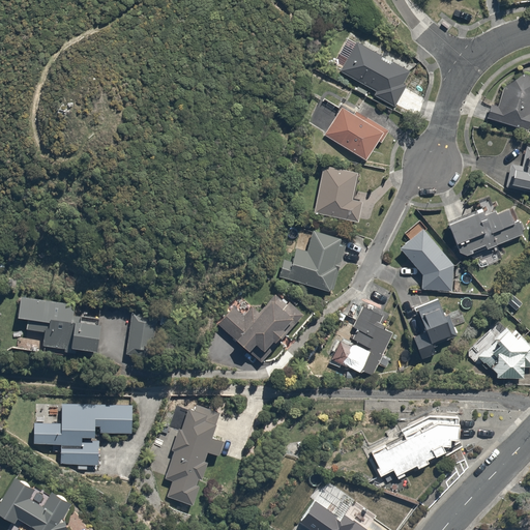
[(412,70),(349,35),(337,55),(347,60),(341,72),(375,92),(373,96),(392,107),(412,70)]
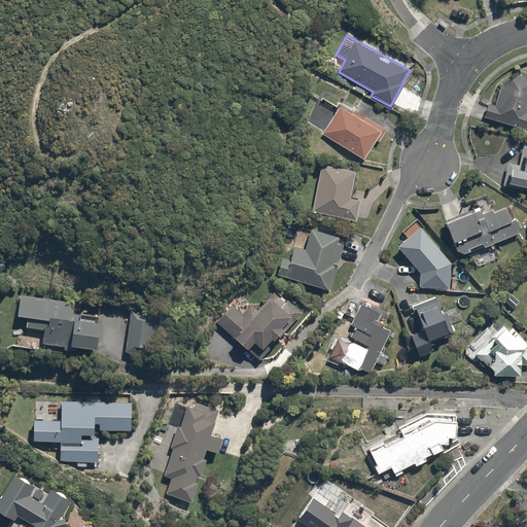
[(488,104),(484,119),(524,131),(526,119),(526,76),(512,72),(506,89),(500,86),(495,106),(488,104)]
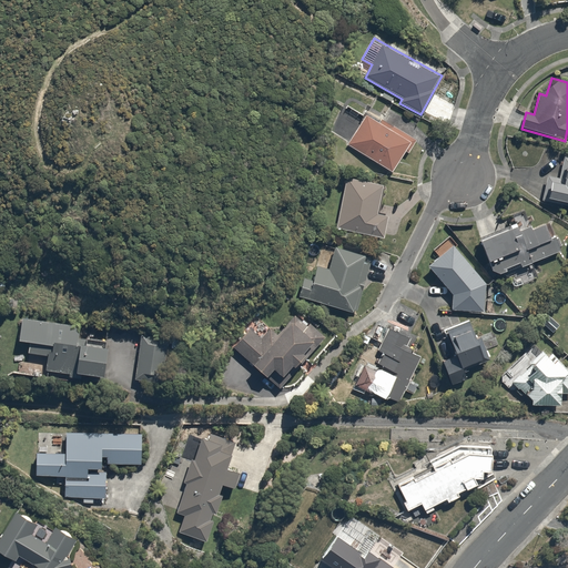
[(368,110),(347,146),(394,174),(415,138),(368,110)]
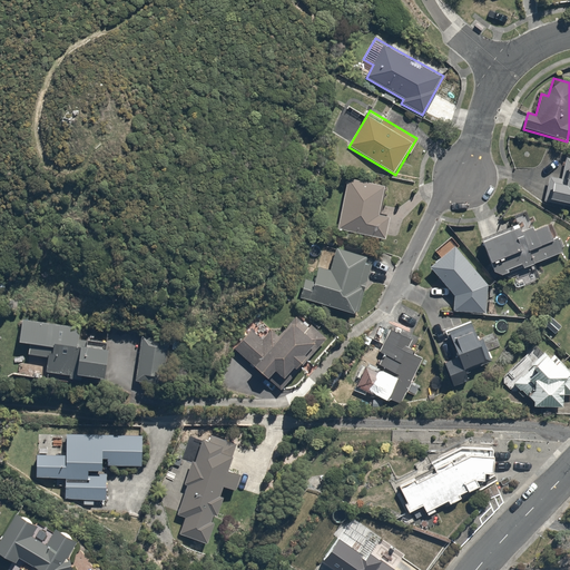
[(549,175),(544,199),(569,204),(569,160),(566,160),(562,177),(549,175)]
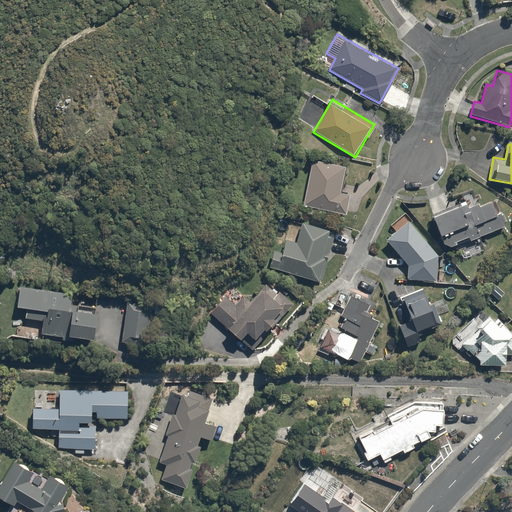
[(346,164),(311,158),(303,207),(347,215),(351,193),(342,192),(346,164)]
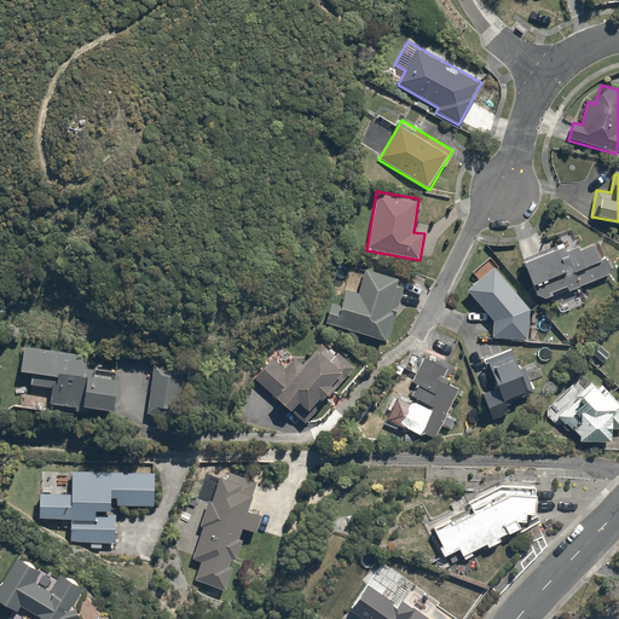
[(524,264),(539,302),(612,273),(605,256),(601,259),(595,244),(580,250),(577,242),(524,264)]
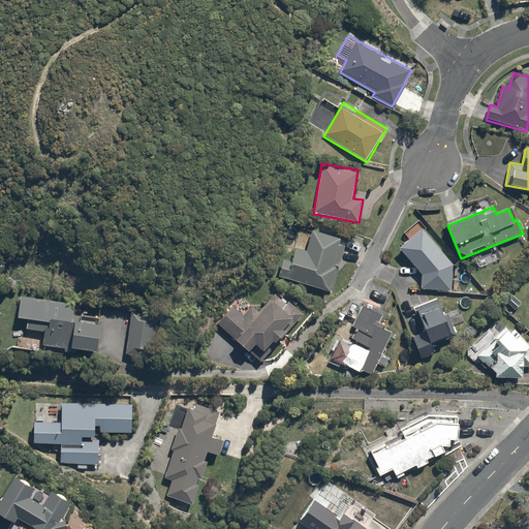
[(455,261),(417,220),(403,235),(407,239),(398,247),(422,273),(419,289),(450,292),(455,261)]
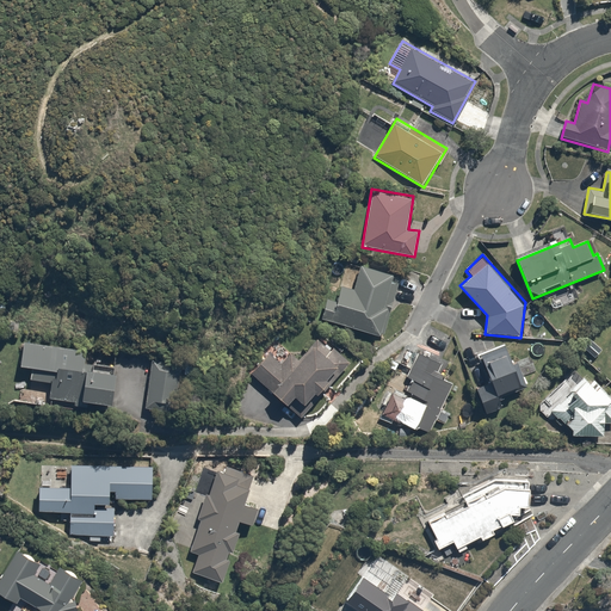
[(326,301),(320,321),(382,337),(397,277),(359,267),(355,289),(340,285),(335,303),(326,301)]
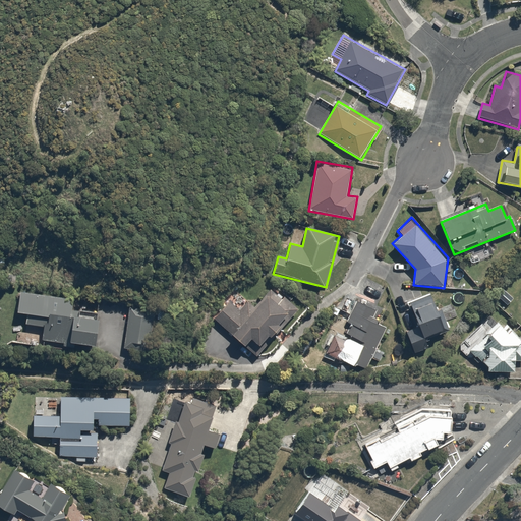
[(238,294),(215,320),(255,357),(298,311),(273,288),(253,308),(238,294)]
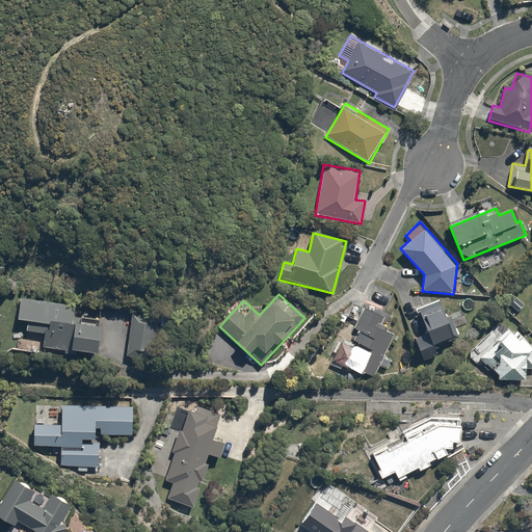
[(76,304),(21,296),(17,320),(26,321),(25,331),(46,335),(43,350),(72,354),(73,349),(99,353),(102,324),(74,320),(76,304)]
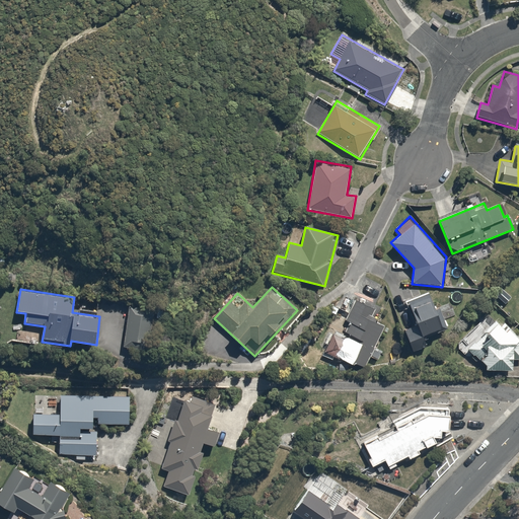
[(415,325),(404,328),(414,353),(430,347),(426,336),(447,328),(433,289),(405,299),(415,325)]
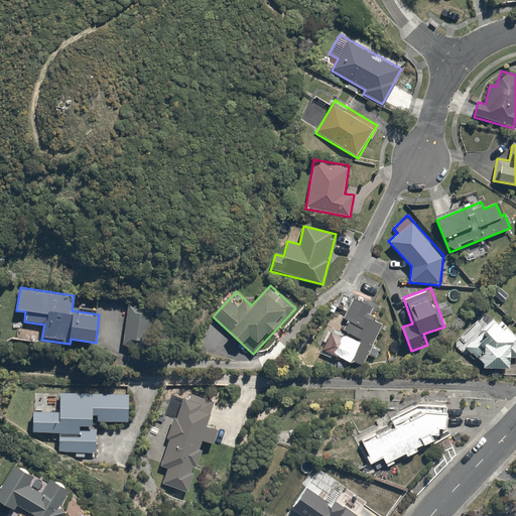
[(362,366),(382,318),(371,314),(374,306),(353,297),(343,320),(347,323),(343,331),(348,333),(338,356),(362,366)]
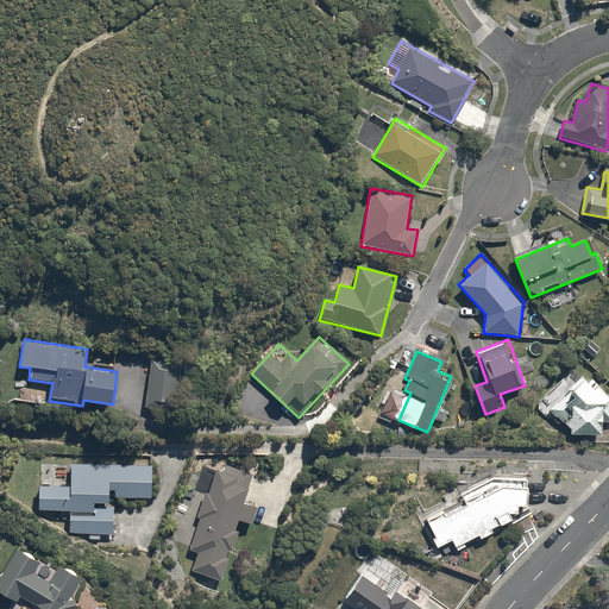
[(180,359),(149,357),(144,409),(176,412),(180,359)]
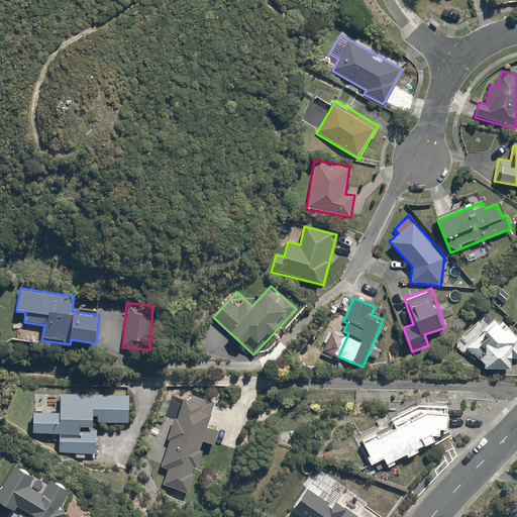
[(510,370),(511,358),(516,358),(516,330),(500,313),(467,346),(485,365),(485,369),(510,370)]
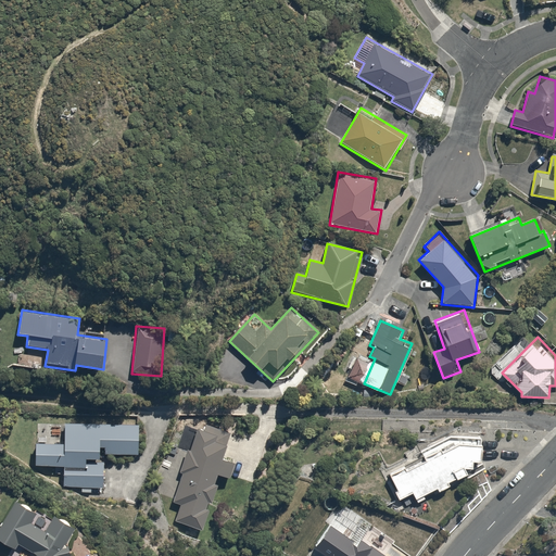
[(139,425),(65,425),(65,443),(36,443),(36,467),(63,467),(63,487),(103,487),(103,455),(139,455),(139,425)]
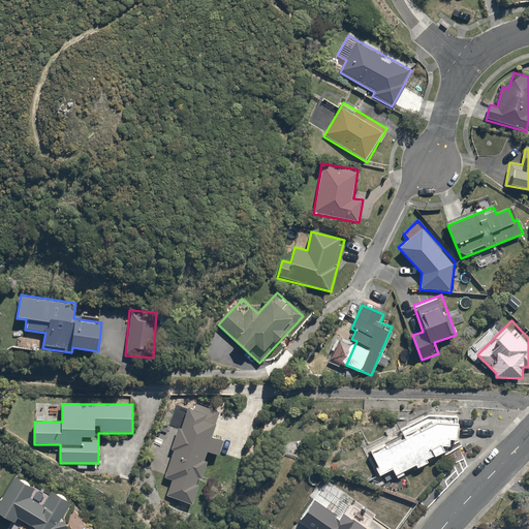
[(168,450),(173,452),(163,478),(170,480),(166,495),(192,504),(209,452),(218,455),(222,441),(212,437),(218,415),(187,405),(181,427),(177,426),(168,450)]
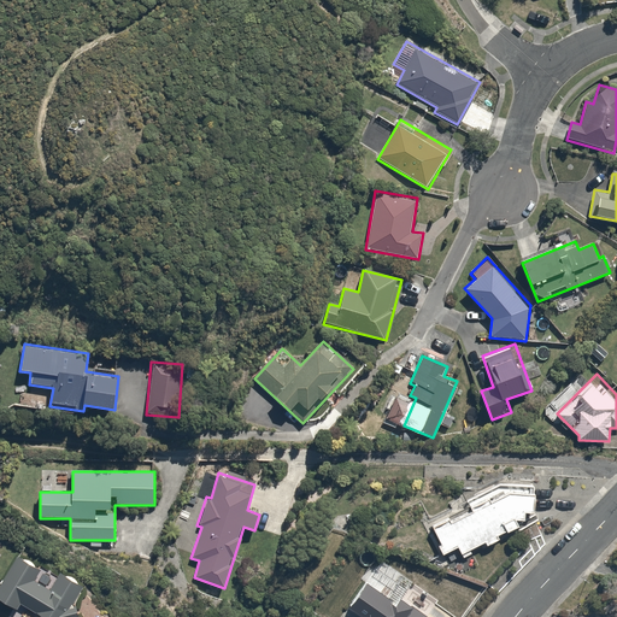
[(429,519),(432,527),(439,544),(436,545),(441,556),(459,548),(464,559),(475,554),(472,548),(483,544),(486,548),(501,541),(499,536),(512,530),(510,523),(533,513),(535,485),(498,482),(466,497),(471,507),(453,516),(451,510),(429,519)]
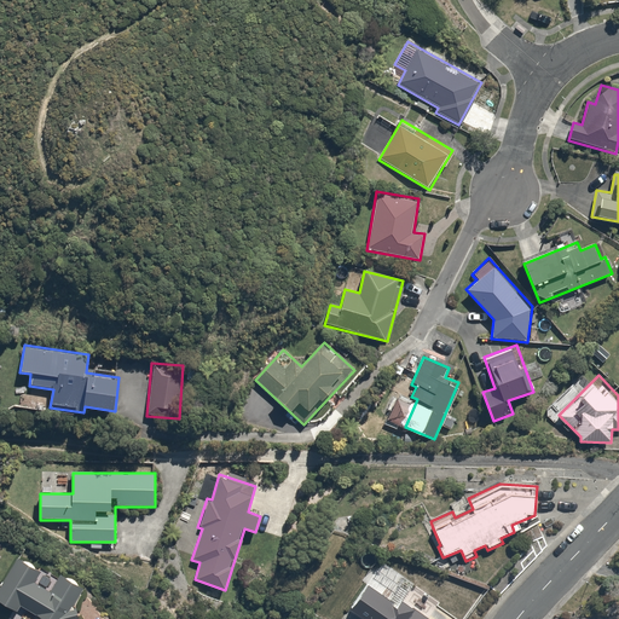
[(39,570),(17,557),(0,588),(0,602),(16,612),(18,607),(40,618),(73,618),(79,611),(70,606),(80,588),(59,576),(50,593),(32,583),(39,570)]
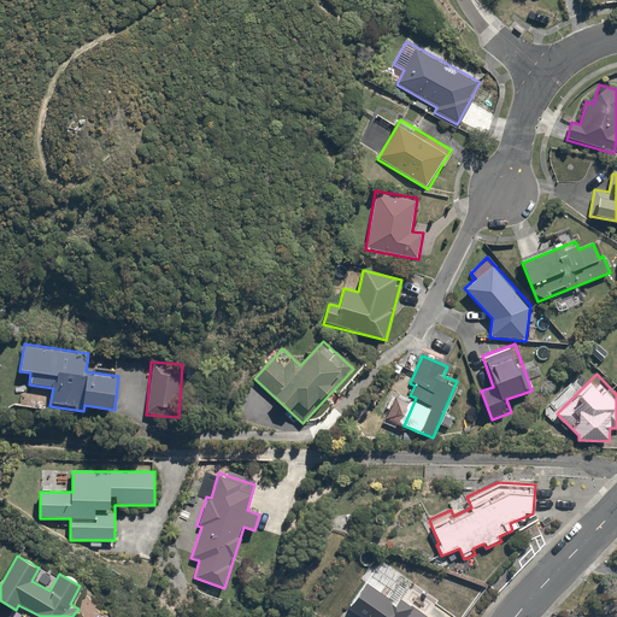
[(397,601),(372,586),(356,612),(363,616),(429,616),(399,598),(397,601)]
